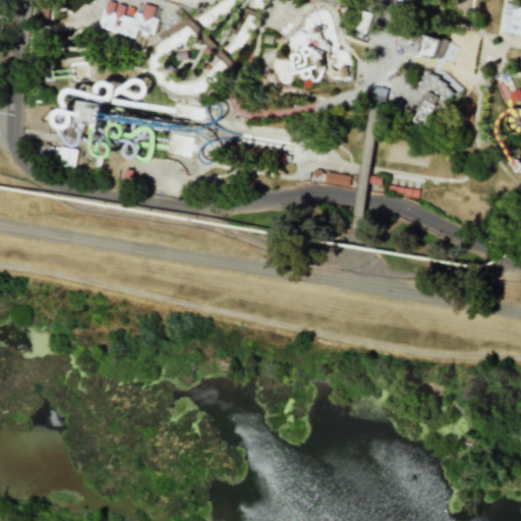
[(137,12),(139,4),(143,5),(145,3),(157,7),(157,9),(160,10),(157,19),(159,19),(154,34),(137,29),(133,39),(98,26),(104,9),(105,9),(108,0),(117,2),(114,12),(115,13),(118,3),(125,5),(122,15),(132,18),(135,11),(137,12)]
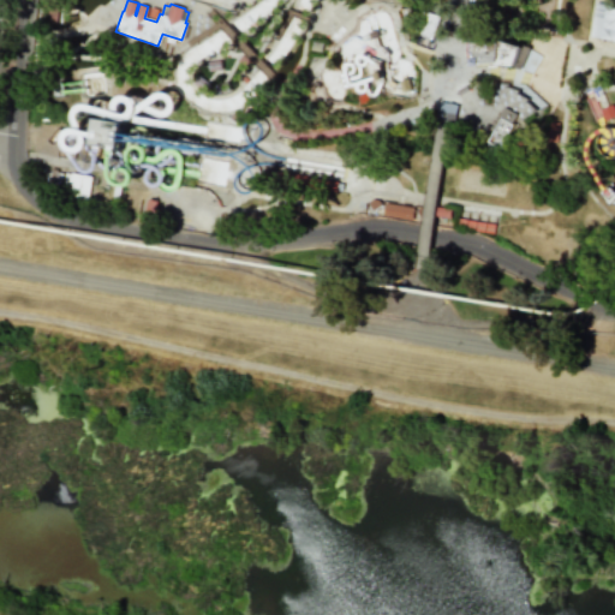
[(603,39),(590,37),(595,1),(614,4),(614,12),(614,21),(614,41),(602,40),(603,39)]
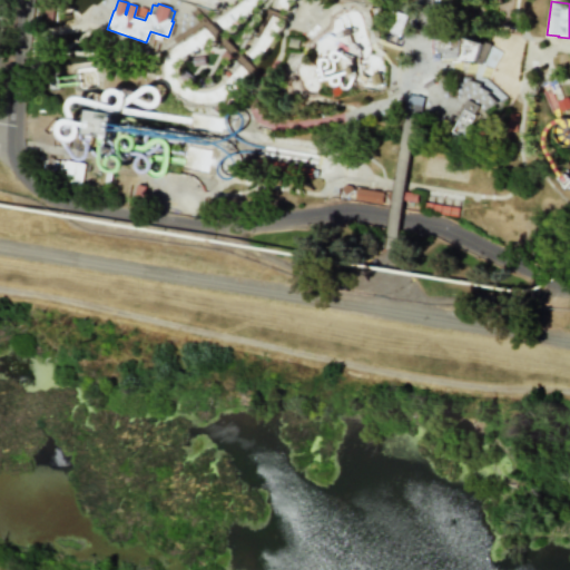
[(147,9),(145,17),(138,15),(140,7),(147,9)]
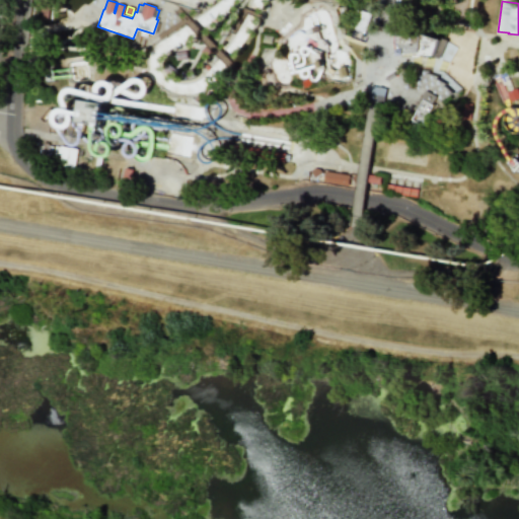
[(48,19),(41,18),(41,9),(49,10),(48,19)]
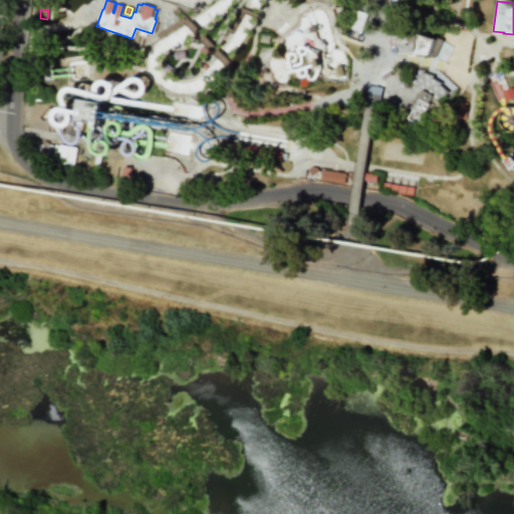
[(362,32),(360,32),(352,29),(358,10),(369,13),(362,32)]
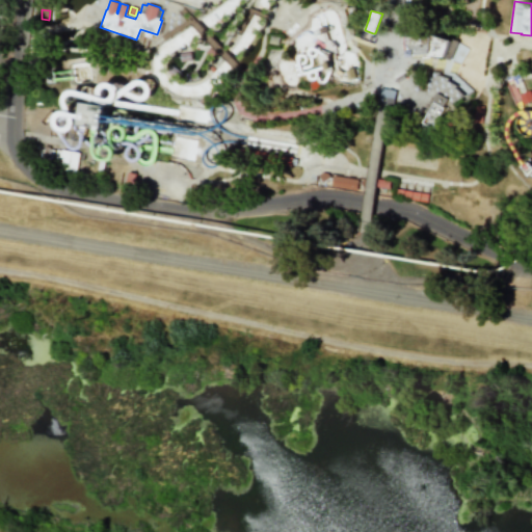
[(365,30),(373,33),(372,36),(370,42),(361,38),(365,30)]
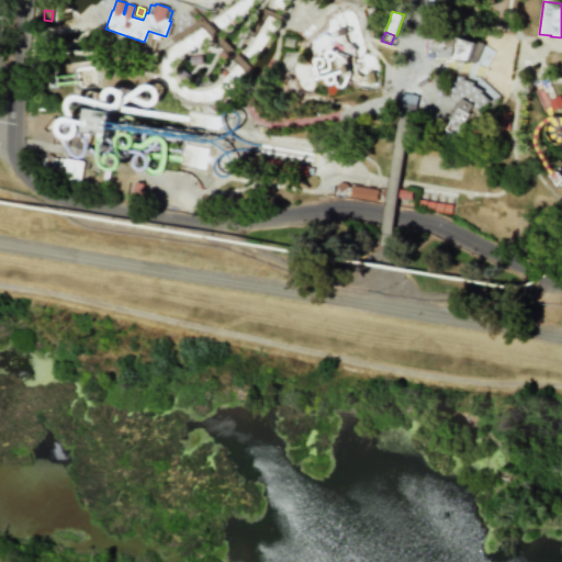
[(476,43),(471,62),(453,58),(440,58),(440,60),(433,60),(433,57),(431,36),(457,36),(476,43)]
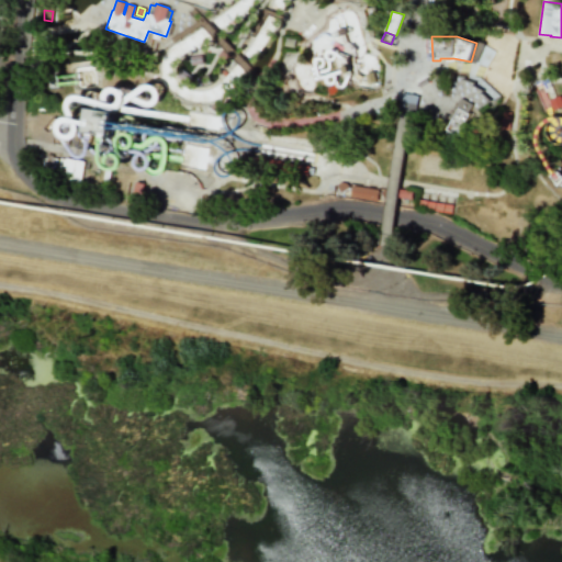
[(284,37),(294,40),(293,47),(283,46),(284,37)]
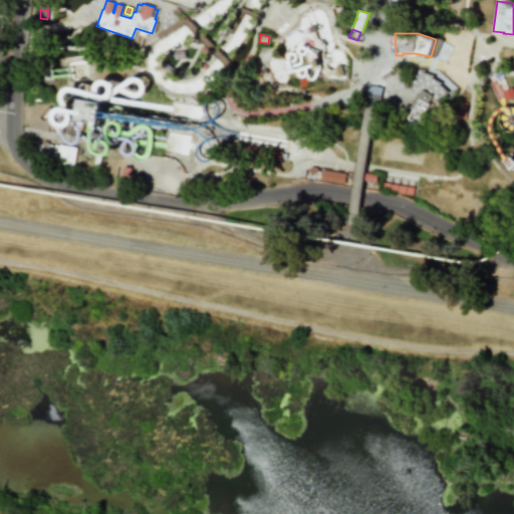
[(173,51),(184,50),(184,57),(174,58),(173,51)]
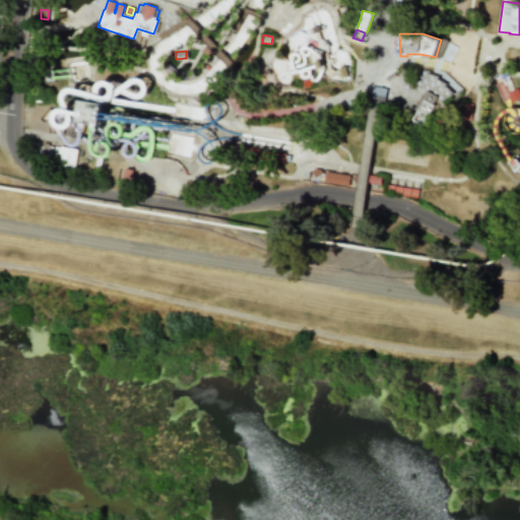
[(316,55),(319,54),(322,54),(326,68),(320,70),(319,65),(316,56),(316,55)]
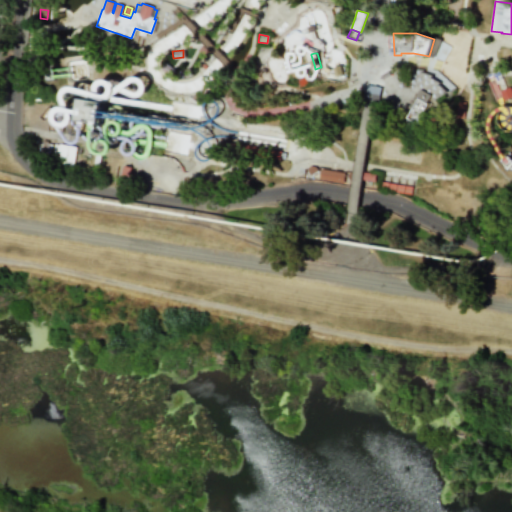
[(165,64),(173,69),(169,75),(161,70),(165,64)]
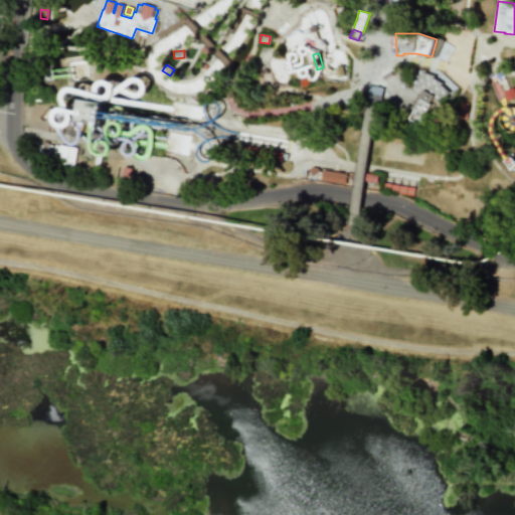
[(343,66),(345,74),(338,76),(337,76),(336,71),(335,67),(336,67),(343,66)]
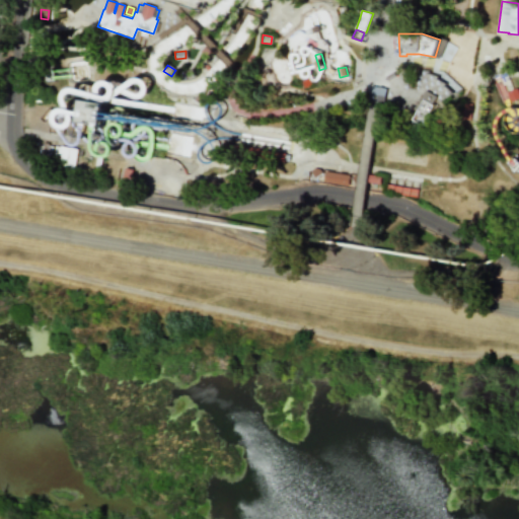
[(191,69),(193,76),(182,79),(180,72),(191,69)]
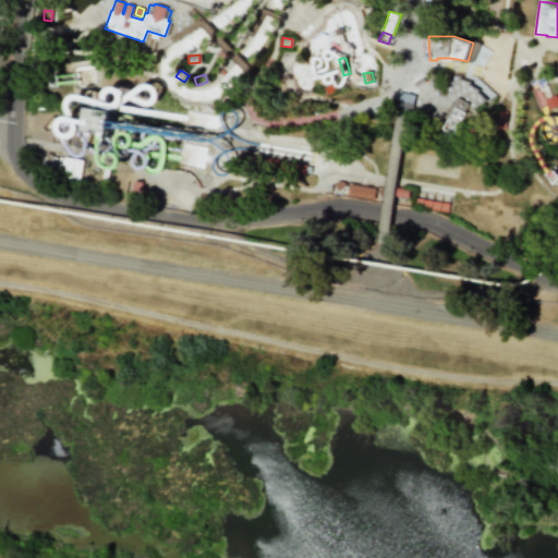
[(403,92),(417,95),(415,110),(400,107),(403,92)]
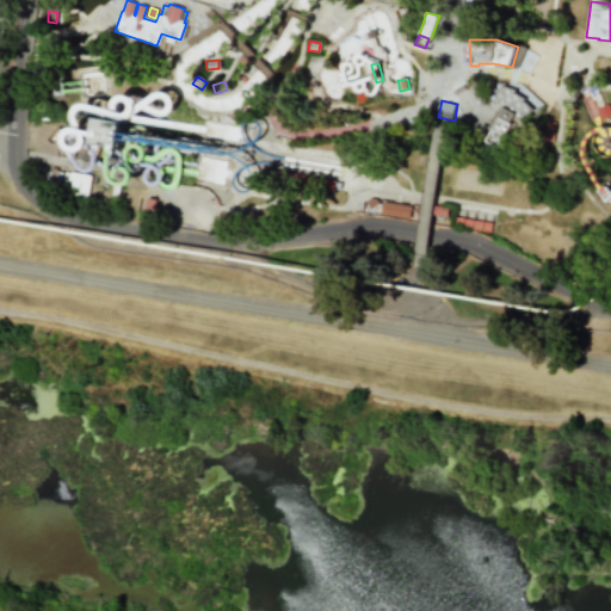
[(608,104),(610,112),(610,116),(602,121),(597,110),(608,104)]
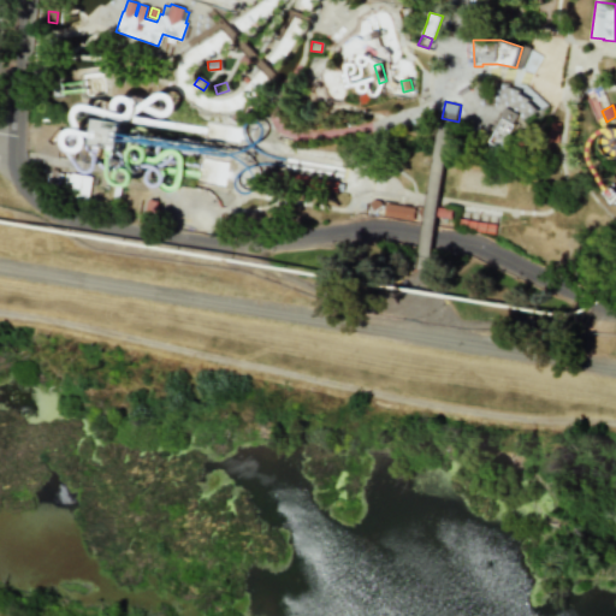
[(503,148),(492,141),(487,138),(501,114),(505,110),(508,108),(520,114),(516,125),(503,148)]
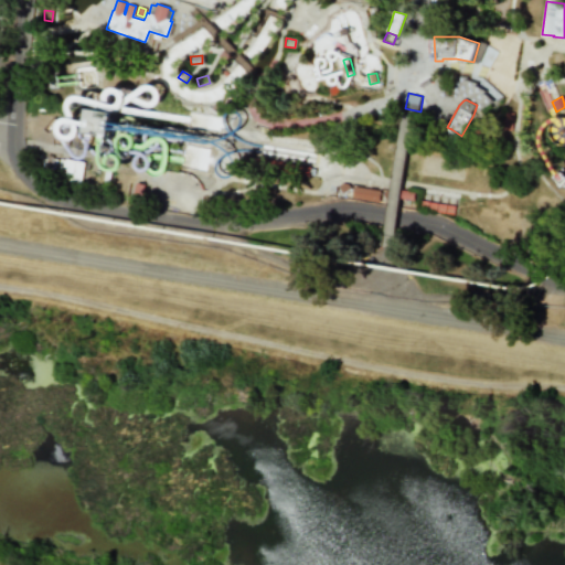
[(94,108),(89,134),(97,135),(108,136),(115,137),(119,113),(94,108)]
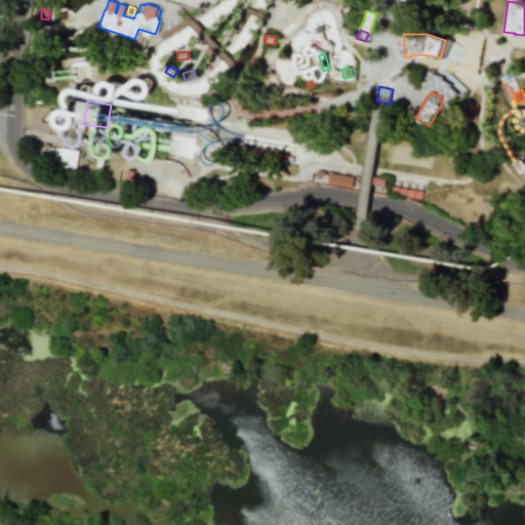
[(469,105),(476,106),(474,121),(466,120),(469,105)]
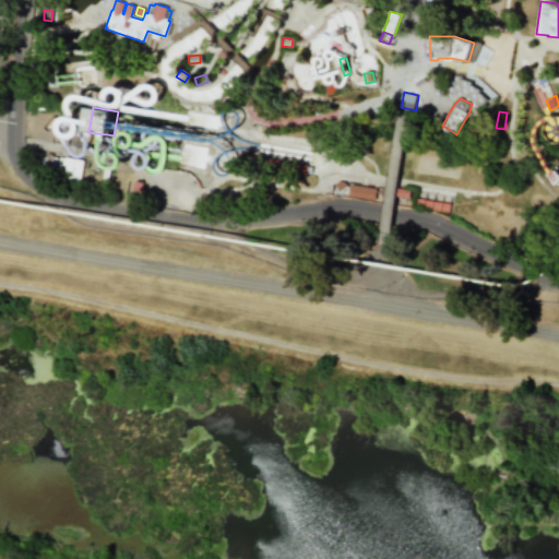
[(540,139),(558,143),(558,116),(548,114),(540,139)]
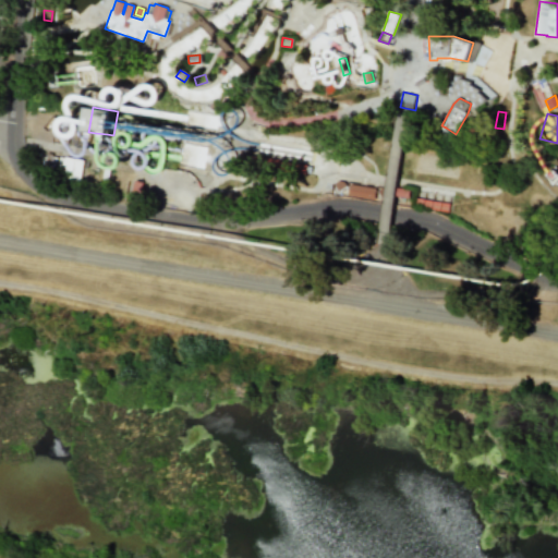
[(46,153),(57,155),(53,169),(43,167),(46,153)]
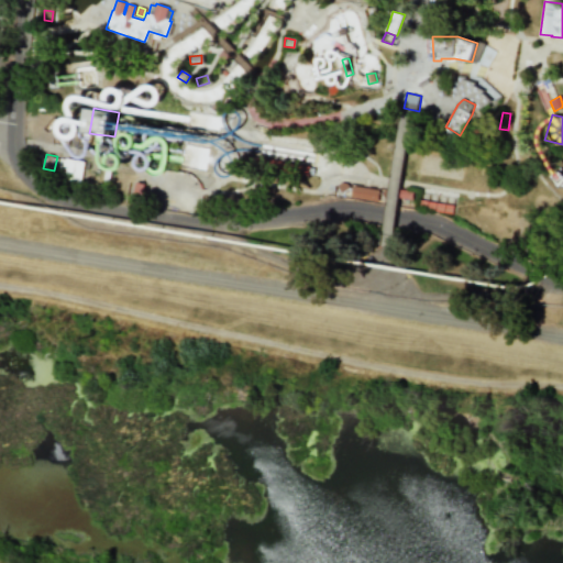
[(64,159),(65,157),(83,162),(78,185),(61,181),(62,172),(56,170),(58,158),(64,159)]
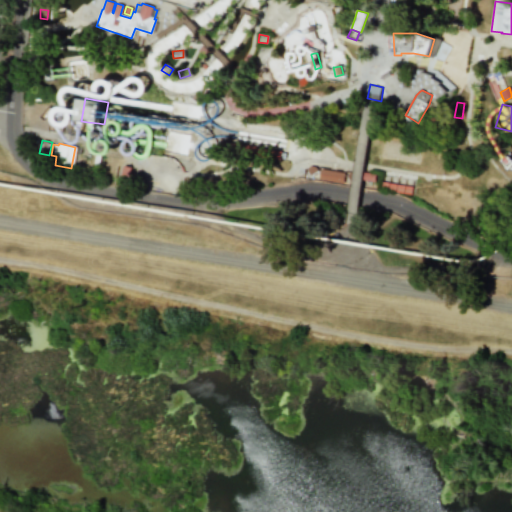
[(123,166),(130,167),(128,179),(121,178),(123,166)]
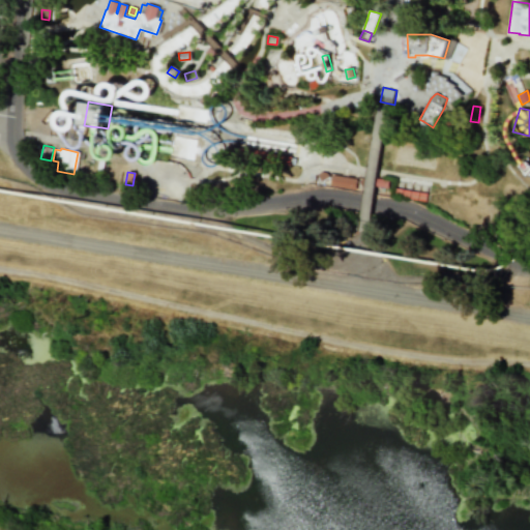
[(330,175),(354,178),(352,189),(328,185),(330,175)]
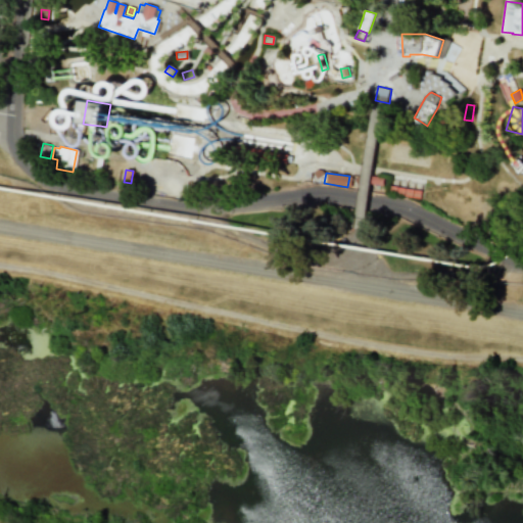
[(371,175),(382,177),(381,186),(369,184),(371,175)]
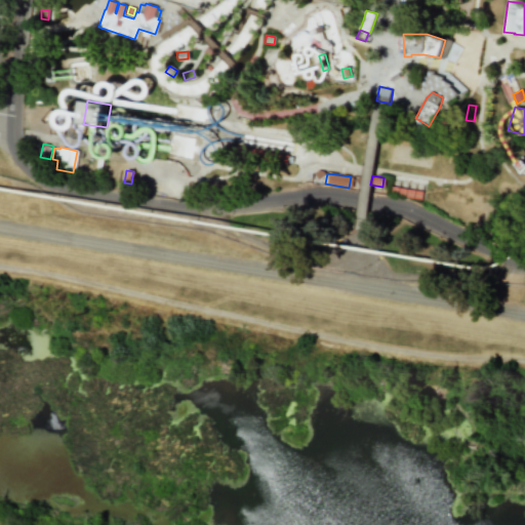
[(390,186),(422,191),(420,200),(389,194),(390,186)]
